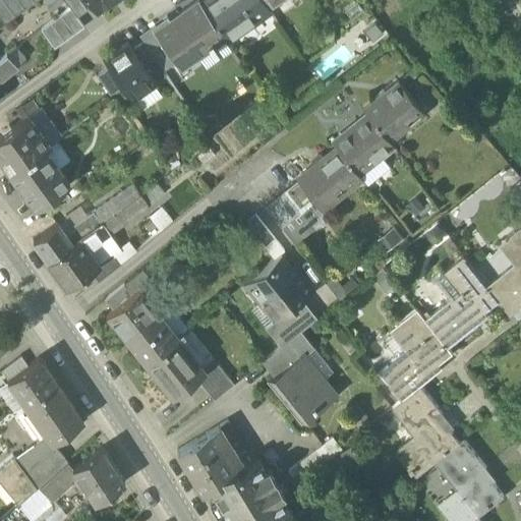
[(0,0),(0,17),(4,23),(37,0),(0,0)]
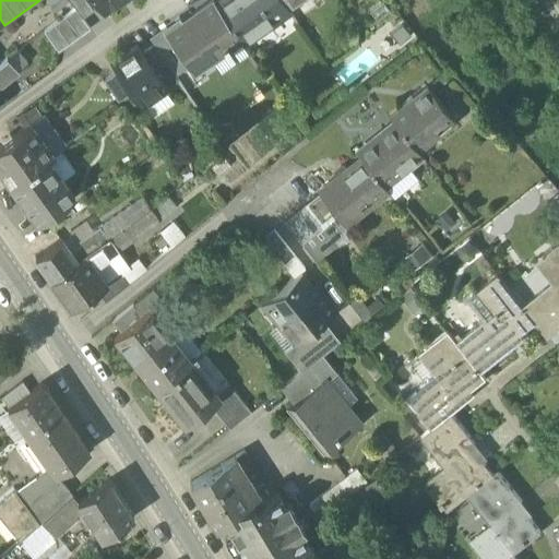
[(94,10),(86,0),(69,0),(75,9),(82,18),(94,10)]
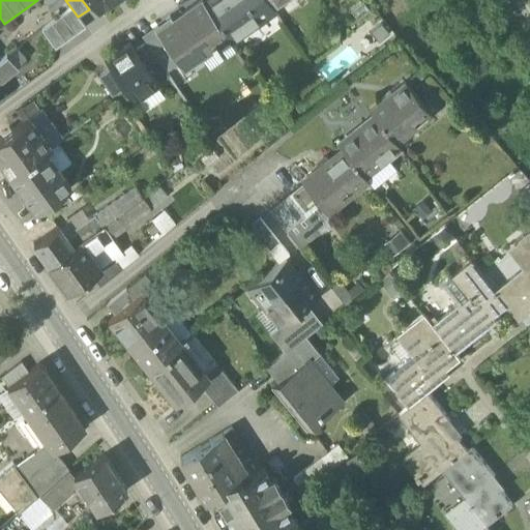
[(91,0),(98,9),(111,0),(91,0)]
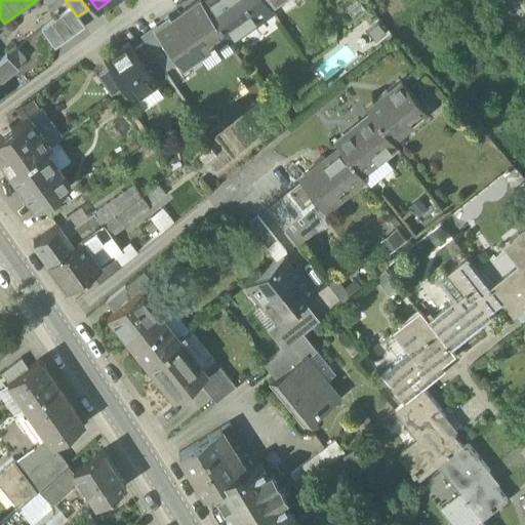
[(211,0),(204,5),(203,4),(202,4),(226,38),(225,39),(227,42),(245,30),(241,25),(268,6),(266,2),(264,0),(211,0)]
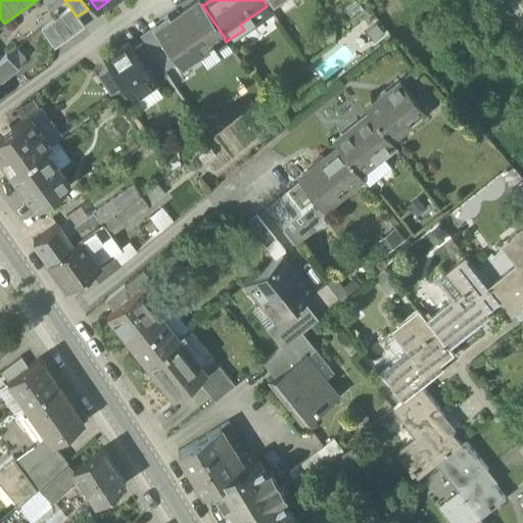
[(199,1),(171,21),(167,16),(151,28),(181,69),(196,58),(194,56),(209,45),(215,52),(218,50),(215,45),(224,39),(225,38),(201,4),(199,1)]
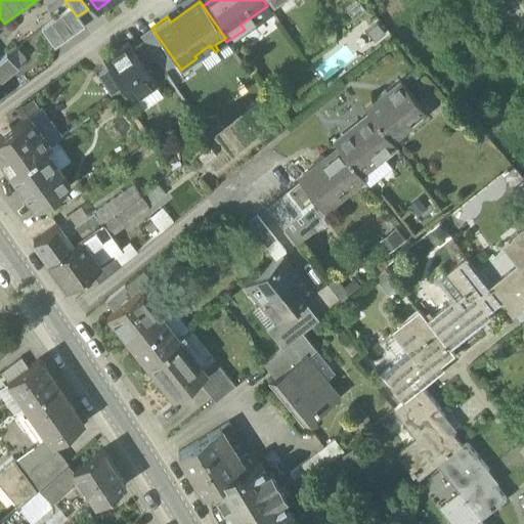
[(75,35),(85,28),(77,16),(71,8),(60,14),(75,35)]
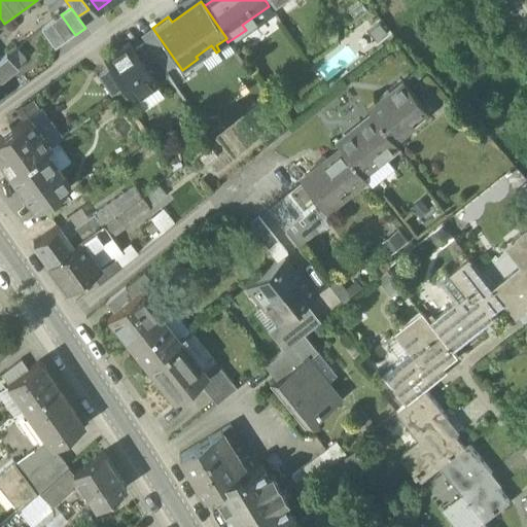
[(66,42),(75,35),(61,14),(51,22),(66,42)]
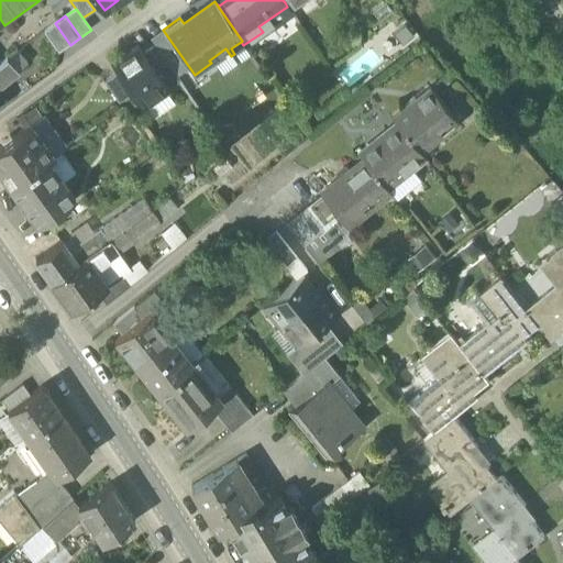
[(59,53),(70,45),(55,23),(44,31),(59,53)]
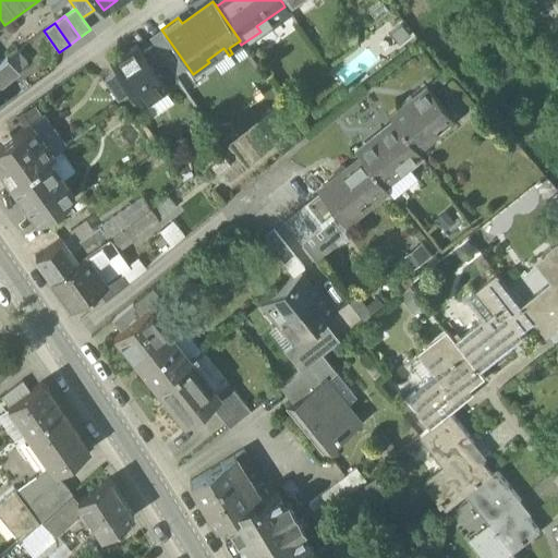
[(176,76),(153,45),(142,52),(167,88),(179,81),(176,76)]
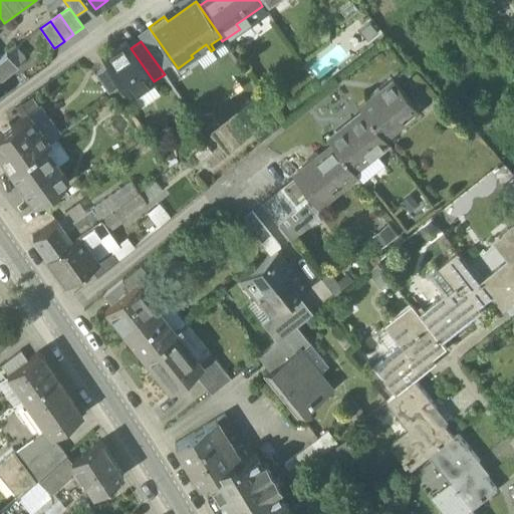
[(125,42),(102,58),(121,84),(131,97),(154,81),(131,48),(125,42)]
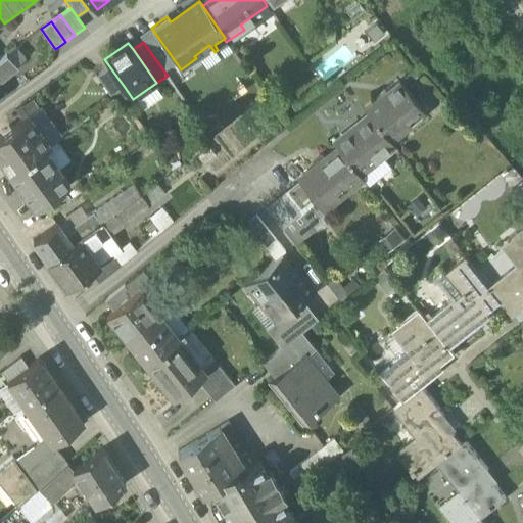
[(16,65),(6,54),(0,58),(0,73),(3,77),(16,65)]
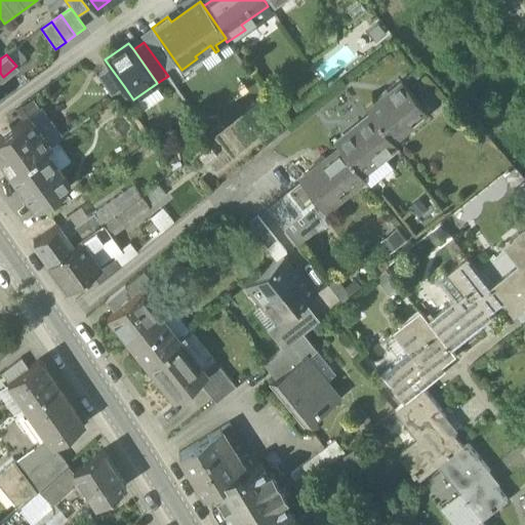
[(110,66),(96,75),(111,95),(124,86),(110,66)]
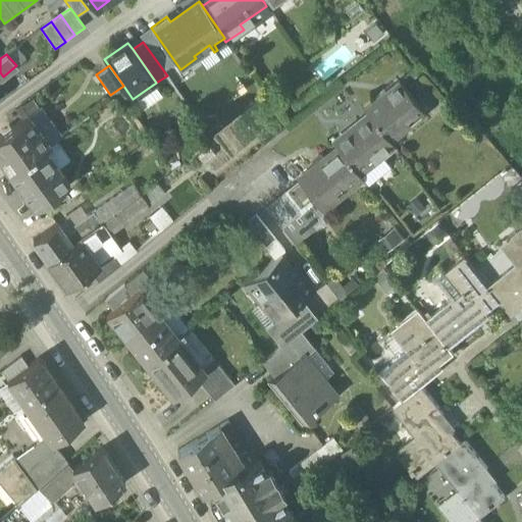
[(399,81),(363,109),(367,114),(367,113),(385,136),(386,136),(403,122),(407,127),(424,112),(399,81)]
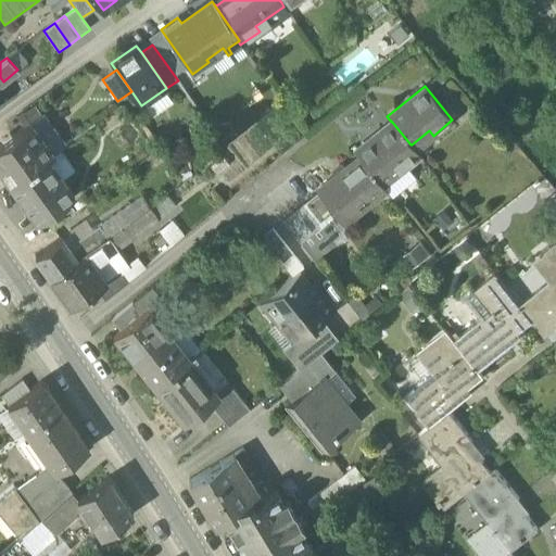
[(391,122),(354,151),(357,156),(358,156),(381,185),(382,185),(405,166),(419,154),(412,144),(411,144),(391,121),(391,122)]
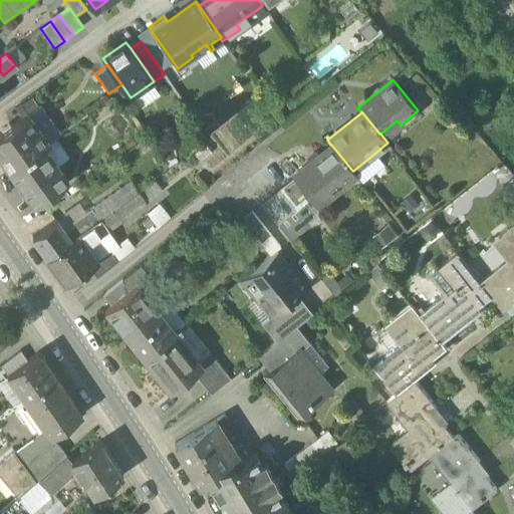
[(27,113),(10,125),(2,132),(0,133),(0,158),(9,171),(43,146),(48,143),(27,113)]
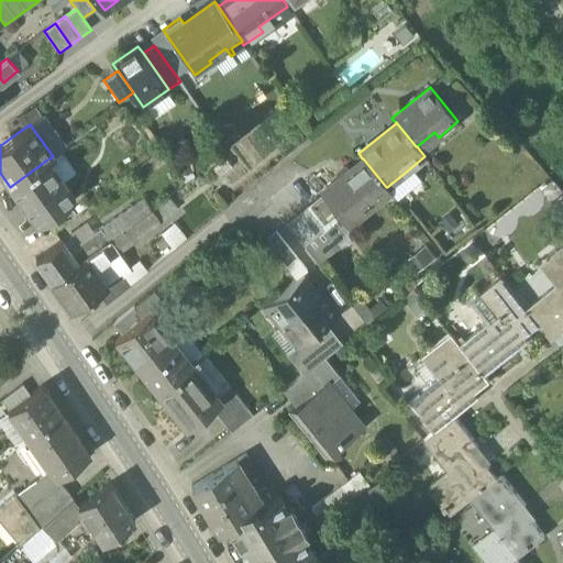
[(362,158),(324,188),(327,190),(341,209),(352,222),(367,211),(363,206),(386,187),(363,158),(362,158)]
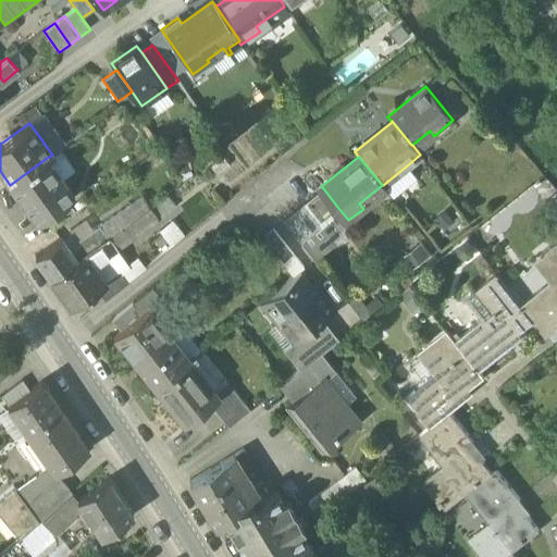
[(47,158),(10,185),(26,207),(63,181),(47,158)]
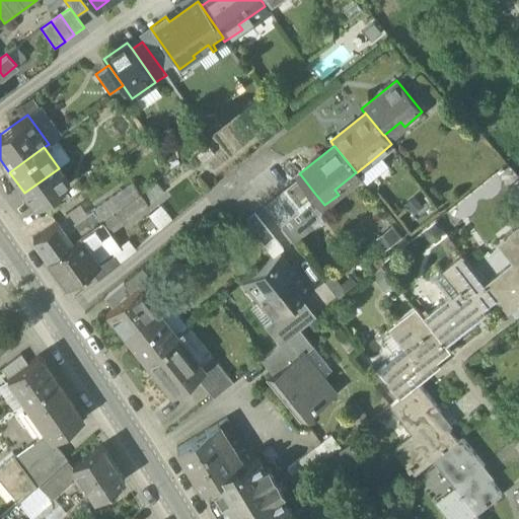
[(378,155),(357,172),(366,184),(388,166),(378,155)]
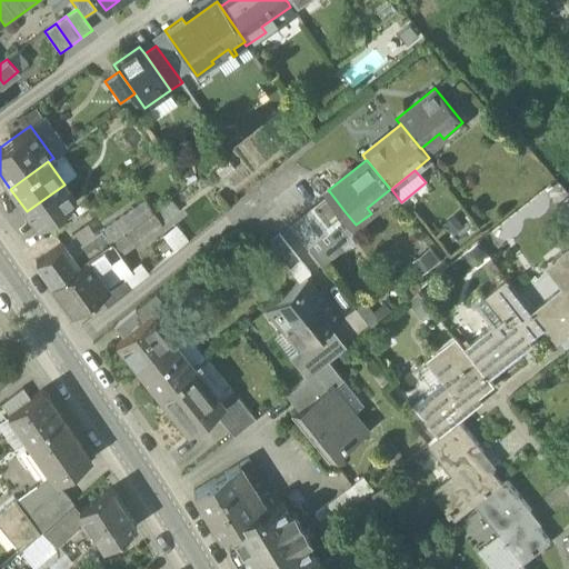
[(65,185),(27,211),(38,227),(76,200),(65,185)]
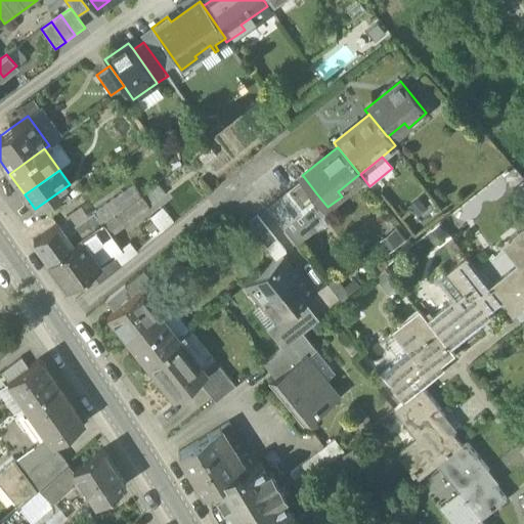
[(304,177),(285,192),(301,213),(316,201),(314,198),(317,194),(304,177)]
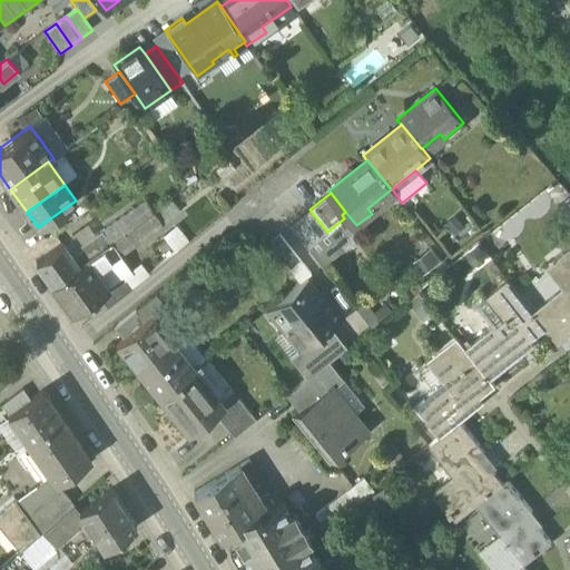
[(145,202),(101,231),(110,244),(154,214),(145,202)]
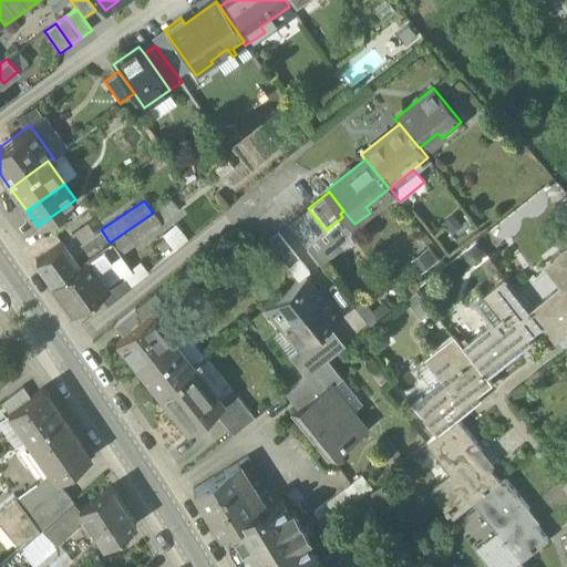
[(171,200),(154,214),(161,224),(178,210),(171,200)]
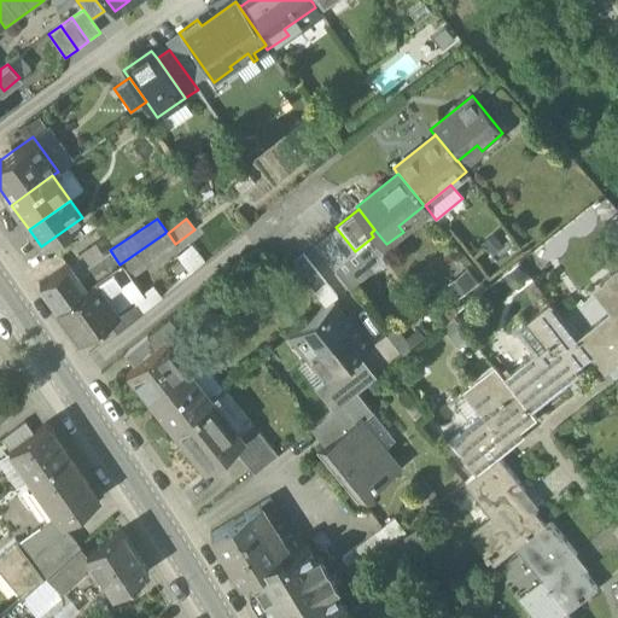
[(355,251),(336,227),(314,245),(333,269),(355,251)]
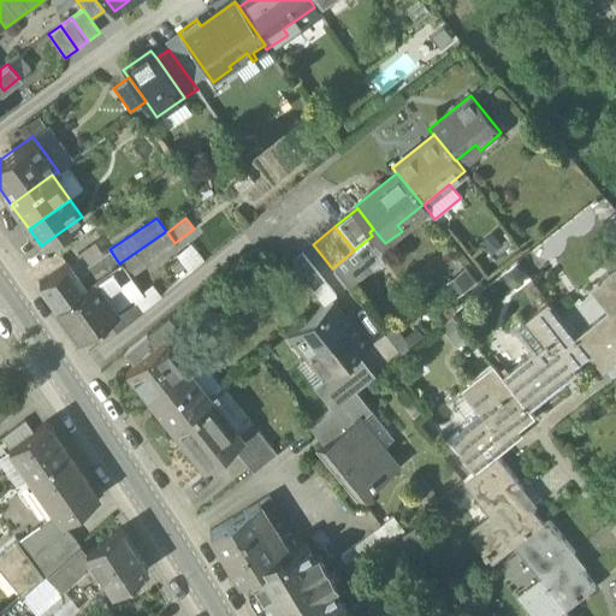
[(119,264),(86,288),(55,308),(78,339),(107,320),(118,313),(117,311),(132,298),(134,300),(138,296),(140,294),(141,292),(141,291),(130,277),(176,244),(175,243),(167,232),(166,231),(119,264)]
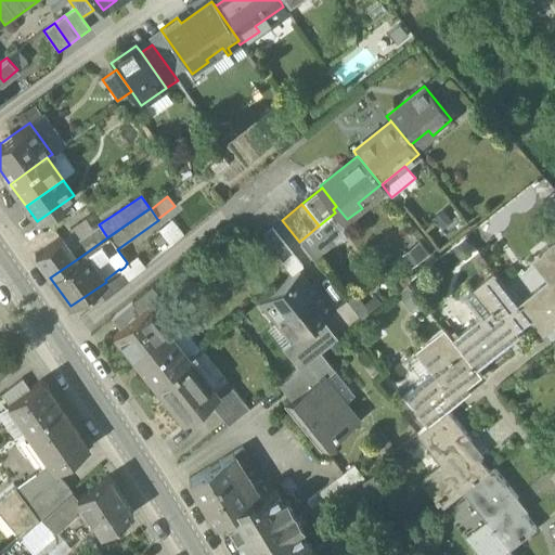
[(184,236),(171,220),(158,231),(171,246),(184,236)]
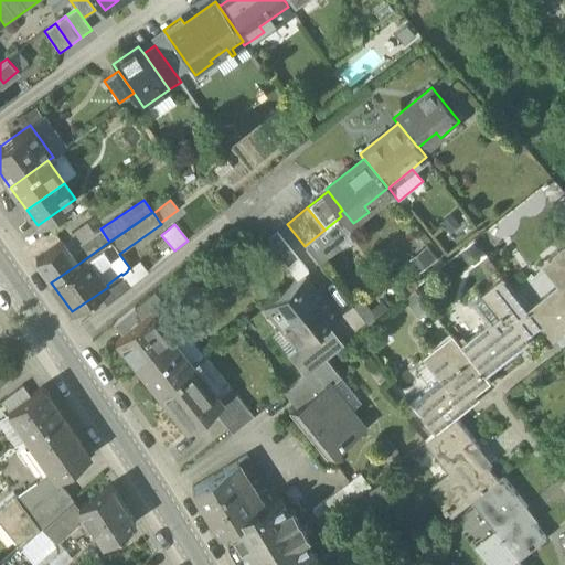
[(100,228),(78,244),(81,247),(72,254),(78,264),(109,242),(100,228)]
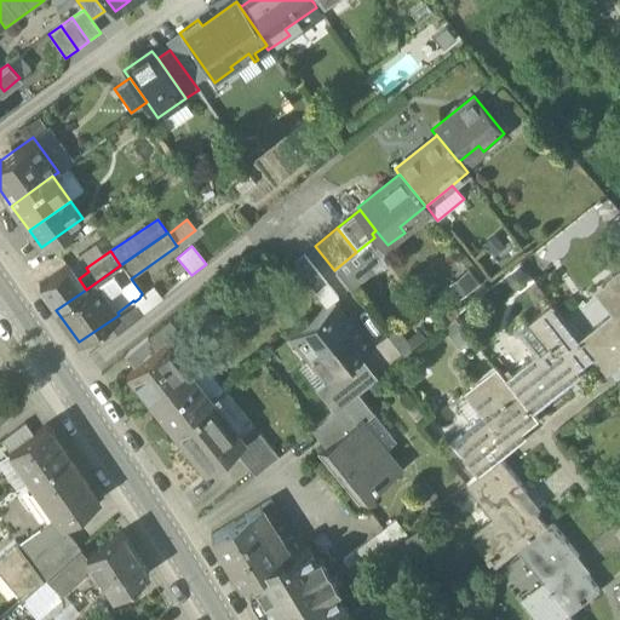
[(356,252),(334,270),(350,290),(372,271),(356,252)]
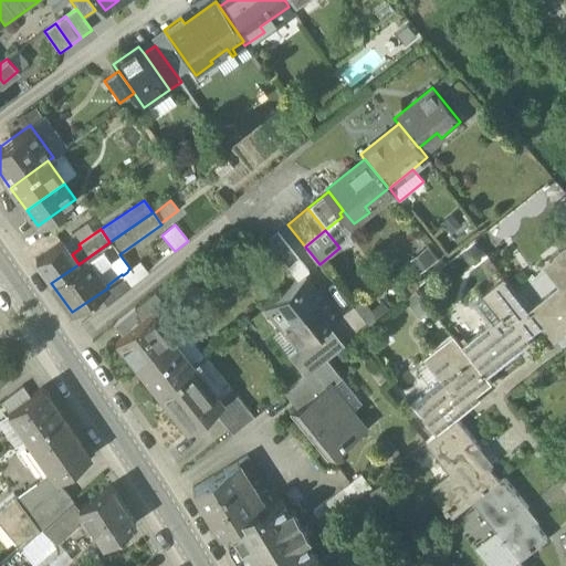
[(297,259),(276,232),(266,240),(287,266),(297,259)]
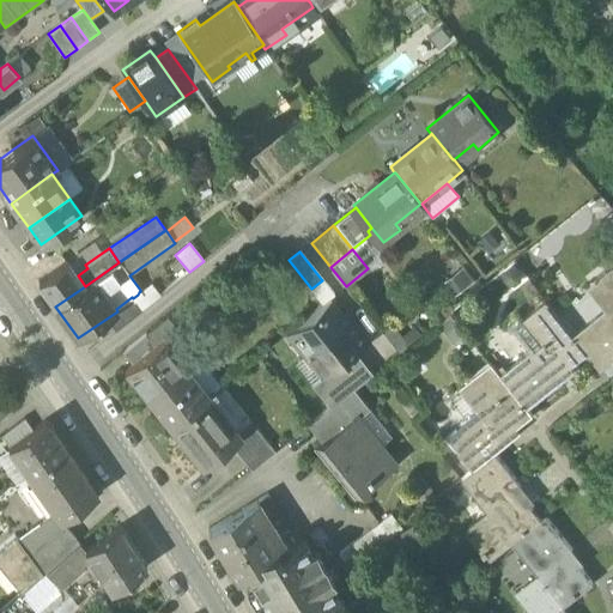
[(68,262),(38,283),(55,307),(85,286),(78,275),(68,262)]
